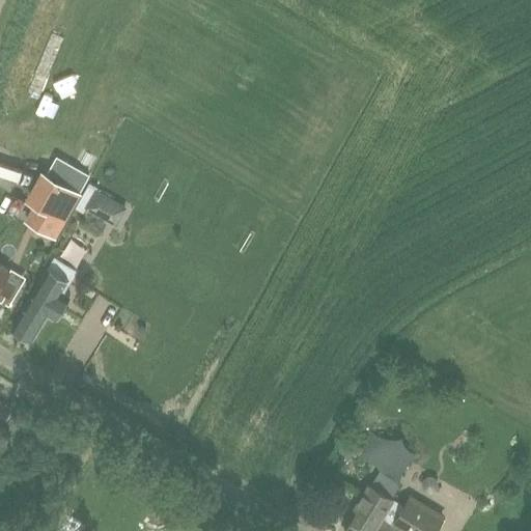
[(54,235),(79,193),(46,174),(31,201),(36,204),(27,220),(54,235)]
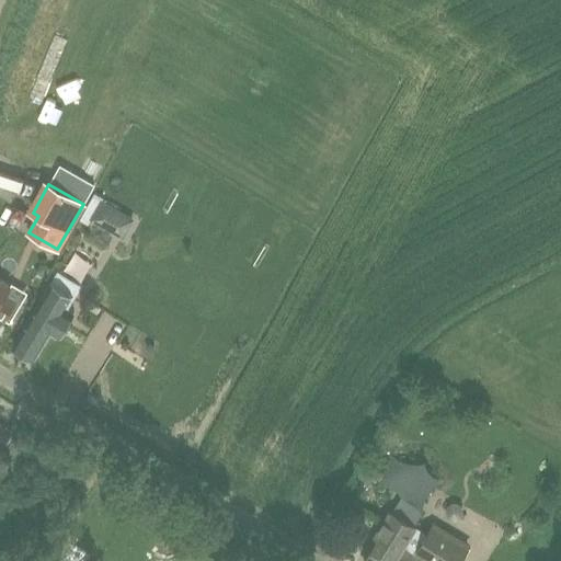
[(134,219),(100,199),(89,219),(123,239),(134,219)]
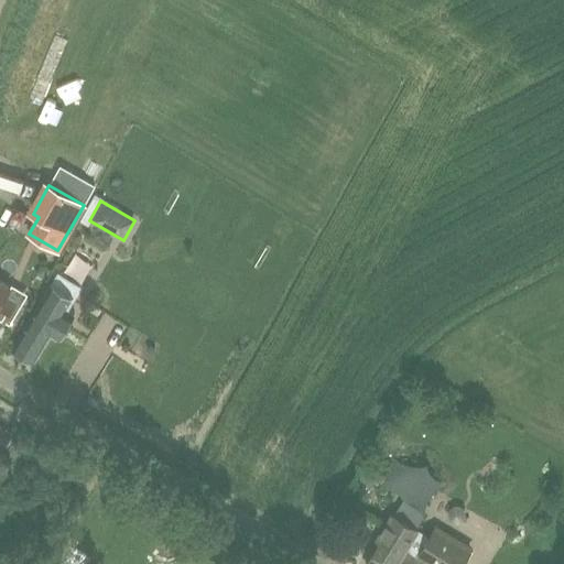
[(0,281),(0,320),(6,323),(17,305),(6,299),(11,288),(0,281)]
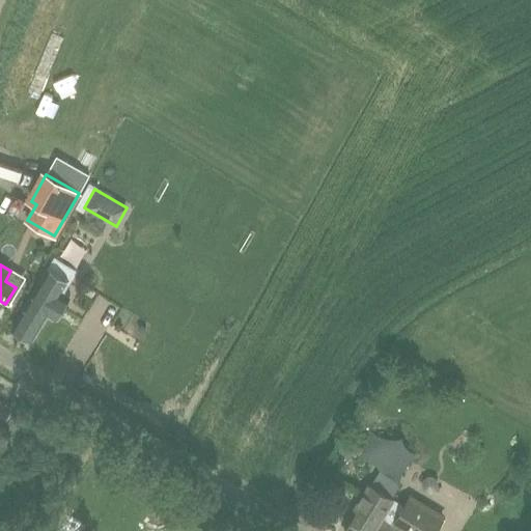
[(55,318),(70,296),(64,292),(72,280),(48,267),(38,282),(40,283),(12,328),(31,340),(48,314),(55,318)]
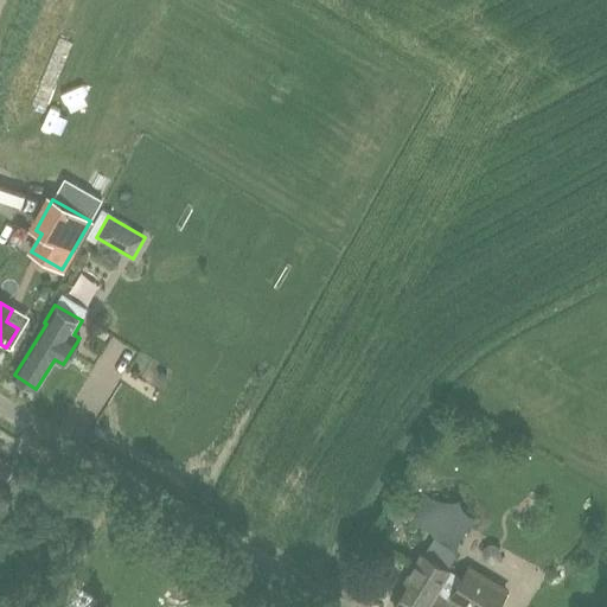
[(443,606),(447,601),(429,590),(442,567),(420,554),(404,581),(408,583),(394,606),(443,606)]
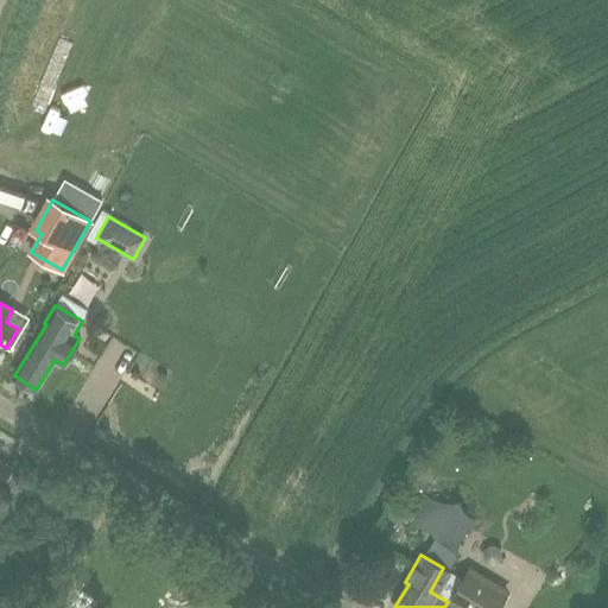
[(468,567),(449,599),(463,607),(499,607),(510,590),(468,567)]
